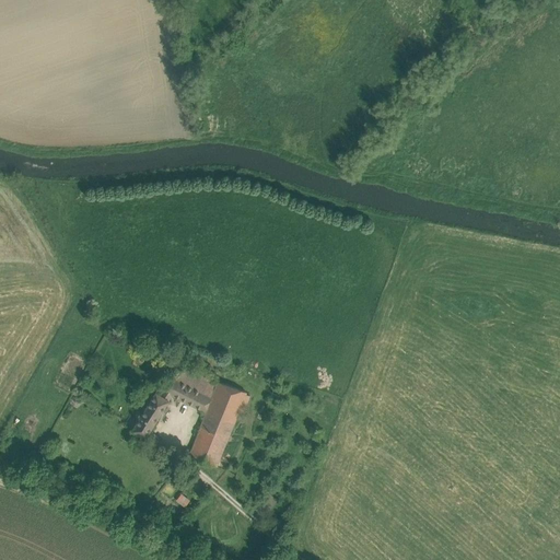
[(181,368),(175,378),(194,387),(196,383),(208,388),(206,394),(211,396),(216,385),(181,368)]
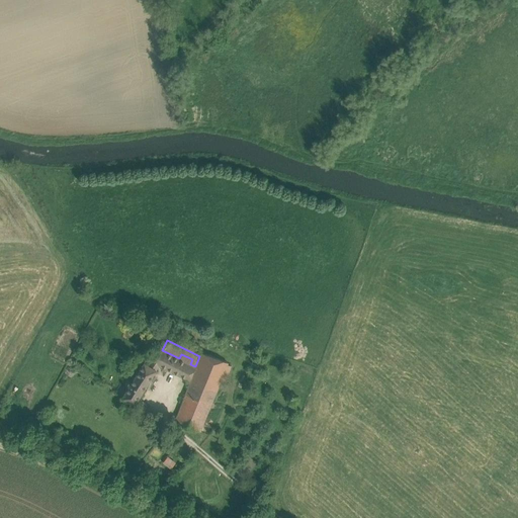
[(162,350),(157,348),(151,360),(151,361),(159,365),(190,380),(195,366),(190,364),(179,358),(162,350)]
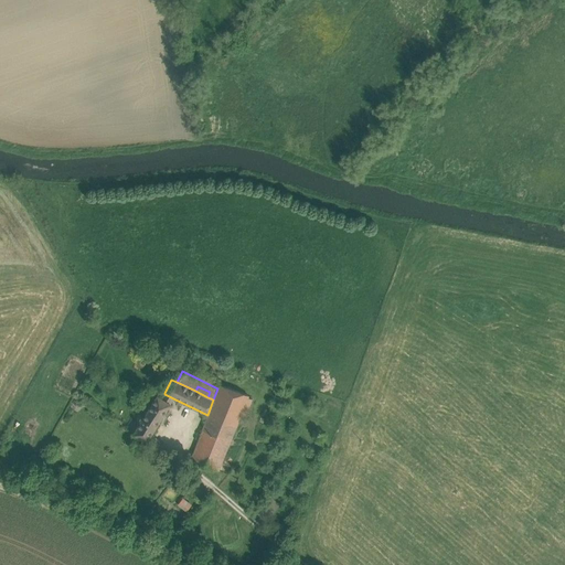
[(219,387),(210,413),(237,425),(241,416),(245,417),(252,400),(247,398),(248,396),(220,384),(219,387)]
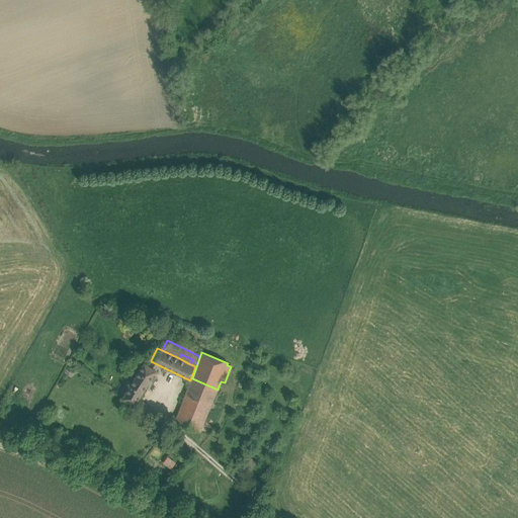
[(179,358),(190,364),(192,359),(181,354),(179,358)]
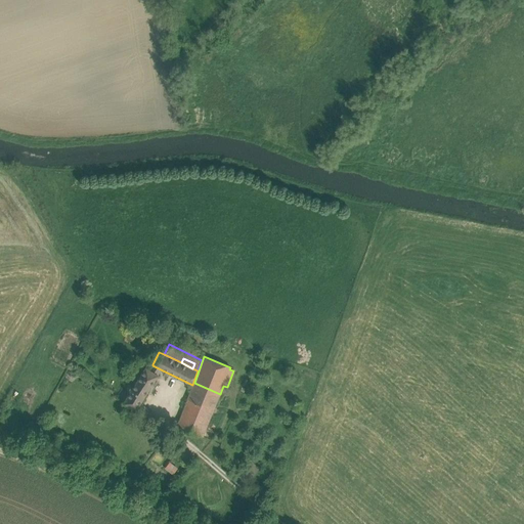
[(161,369),(153,365),(150,369),(158,374),(161,369)]
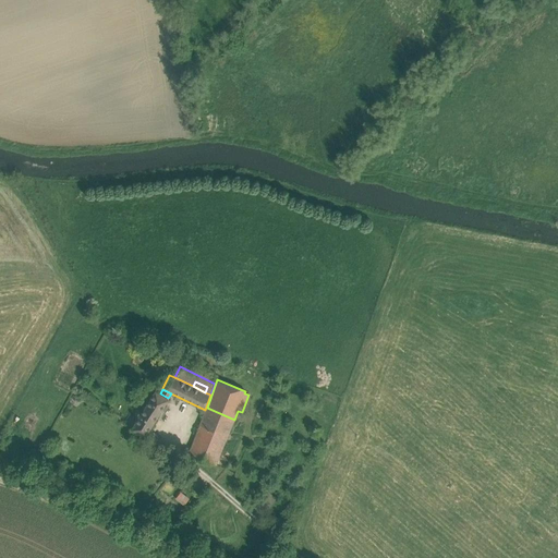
[(156,390),(132,428),(145,437),(169,399),(168,398),(160,393),(156,390)]
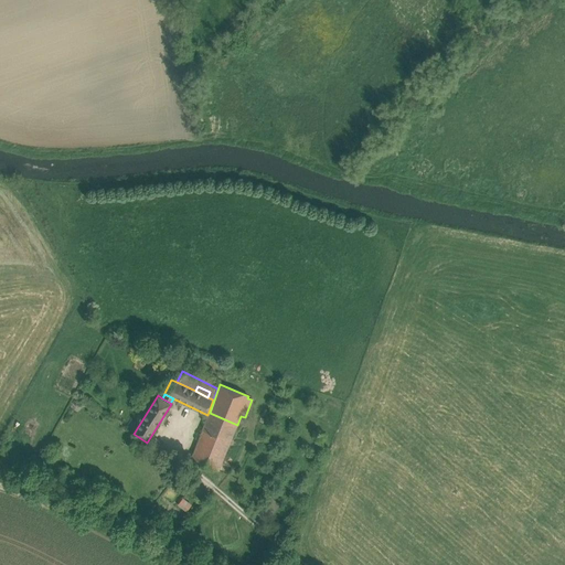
[(237,425),(210,413),(191,459),(219,470),(237,425)]
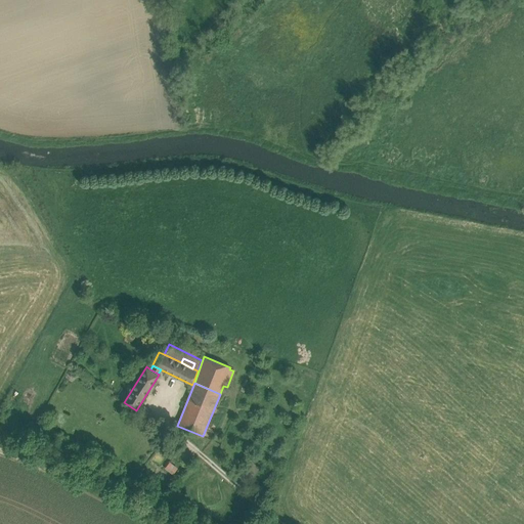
[(170,464),(167,468),(173,473),(176,469),(170,464)]
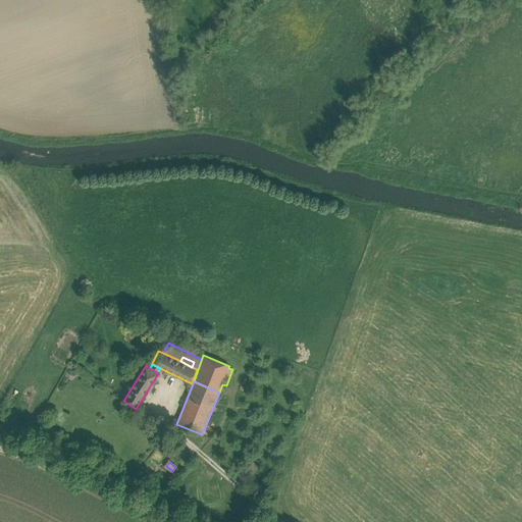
[(248,480),(256,471),(250,465),(241,474),(248,480)]
